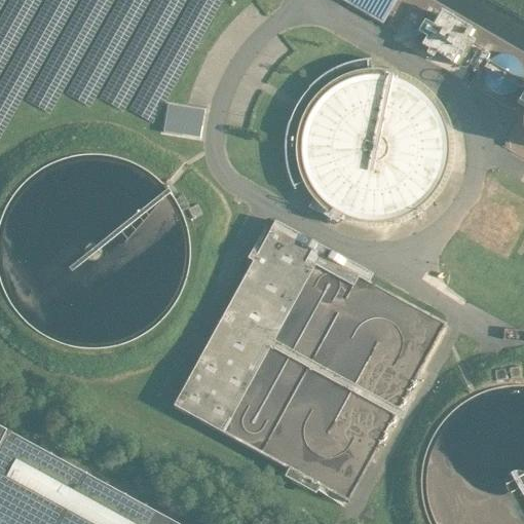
[(349,0),(383,20),(394,0),(349,0)]
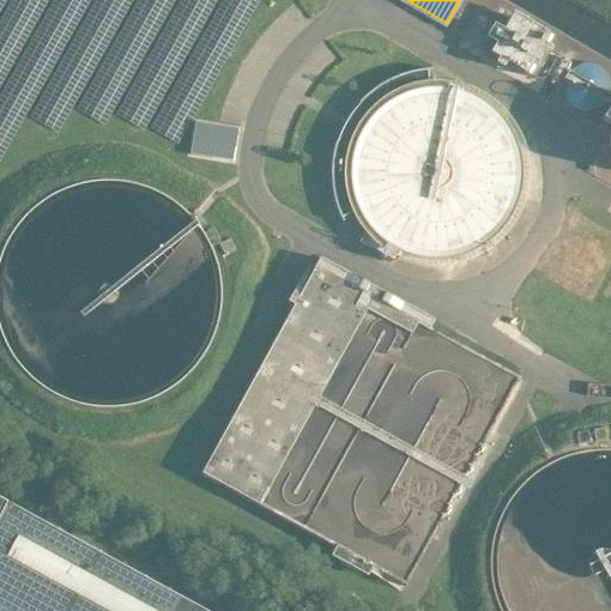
[(550,29),(514,8),(490,49),(498,54),(496,59),(504,64),(507,58),(526,68),(550,29)]
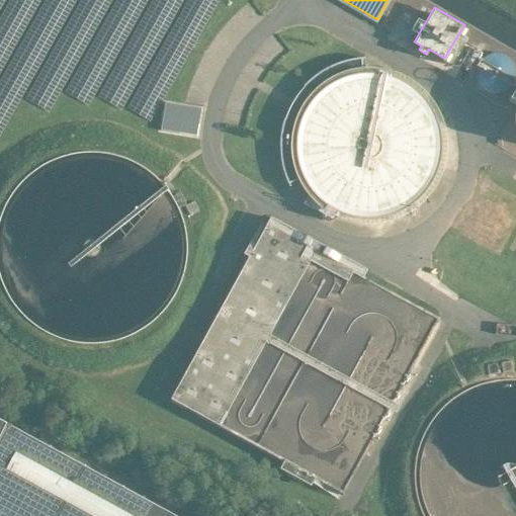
[(513,83),(515,76),(515,70),(513,63),(506,56),(496,53),(486,56),(478,63),(476,73),(478,83),(485,90),(495,93),(505,90),(513,83)]
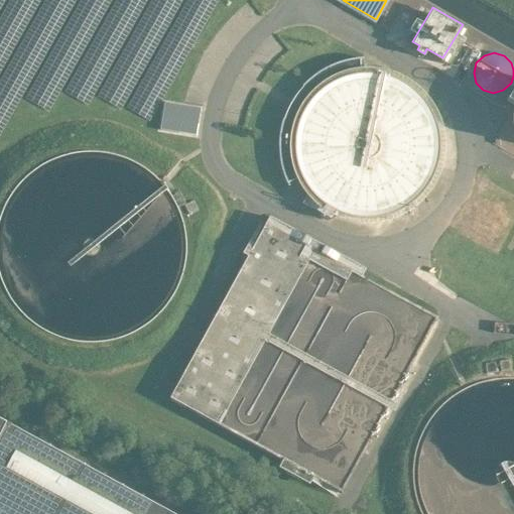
[(382,72),(362,71),(360,55),(349,57),(339,60),(329,65),(317,71),(304,82),(295,94),(287,108),(281,127),(279,144),(282,161),(287,179),(301,173),(308,184),(315,194),(326,202),(322,211),(331,217),(336,208),(351,214),(370,215),(385,213),(398,208),(411,200),(422,188),(431,176),(436,164),(439,146),(438,129),(432,111),(423,97),(413,87),(399,78),(382,72)]
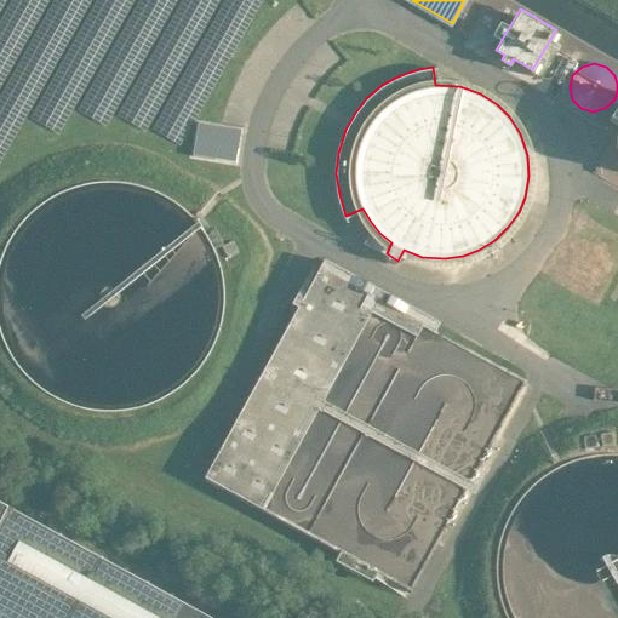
[(199,118),(194,150),(235,158),(241,125),(199,118)]
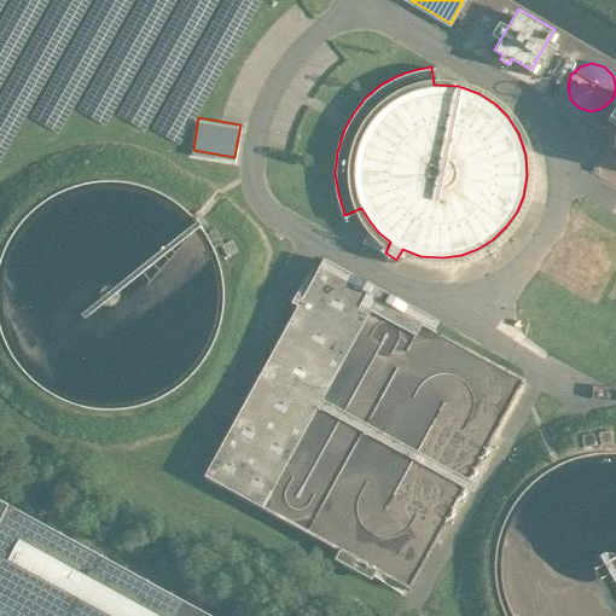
[(297,306),(203,475),(262,507),(370,312),(414,336),(422,323),(433,329),(437,320),(323,257),(302,297),(295,294),(290,302),(297,306)]
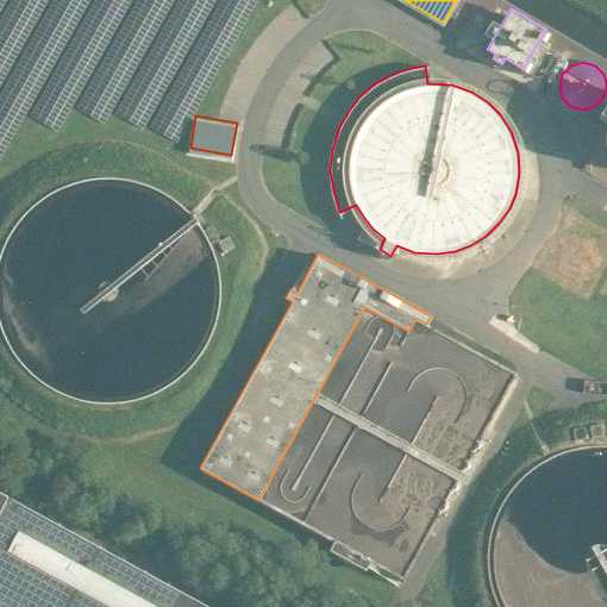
[(211,606),(23,504),(7,495),(0,508),(0,606),(211,606)]
